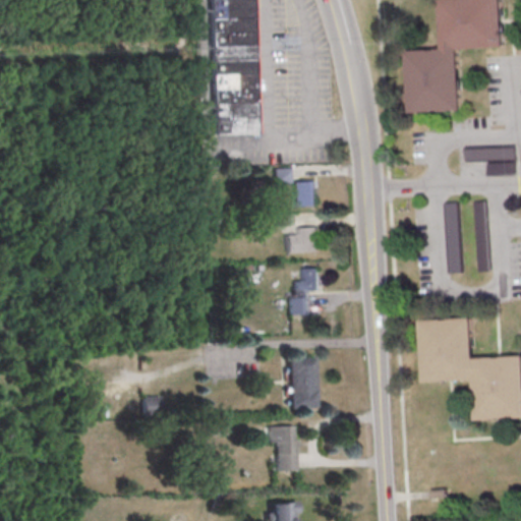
[(208,0),(212,135),(254,134),(250,0),(208,0)]
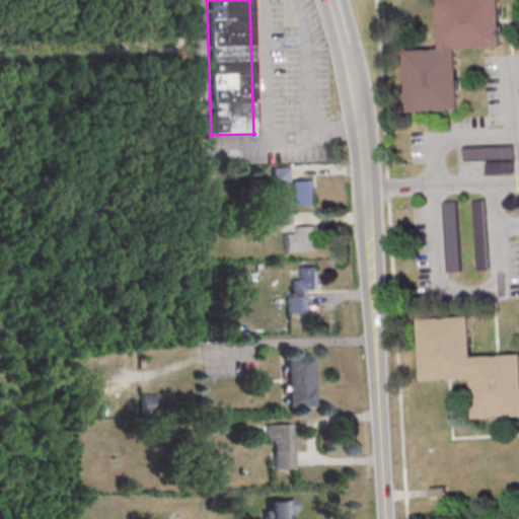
[(439,0),(500,0),(503,48),(457,51),(461,112),(409,115),(405,52),(442,50),(439,0)]
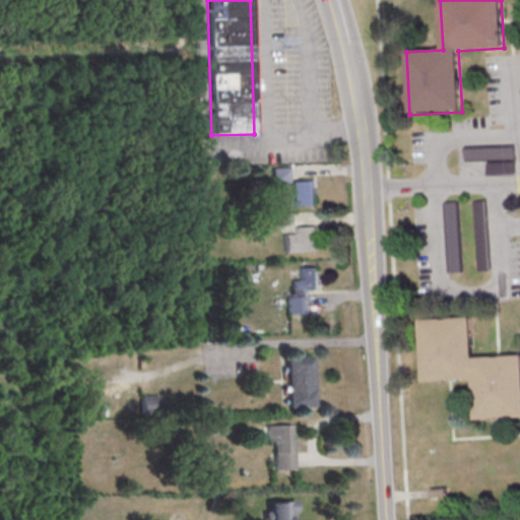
[(486,174),(516,173),(516,145),(464,146),(464,160),(486,160),(486,174)]
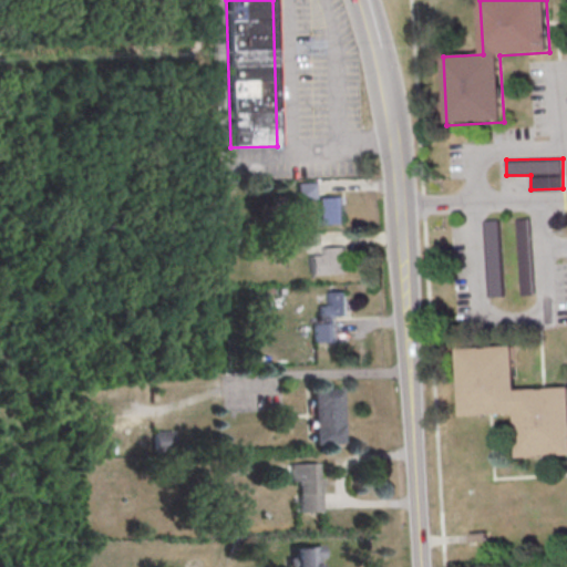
[(297,185),(315,184),(315,192),(315,199),(297,200),(297,185)]
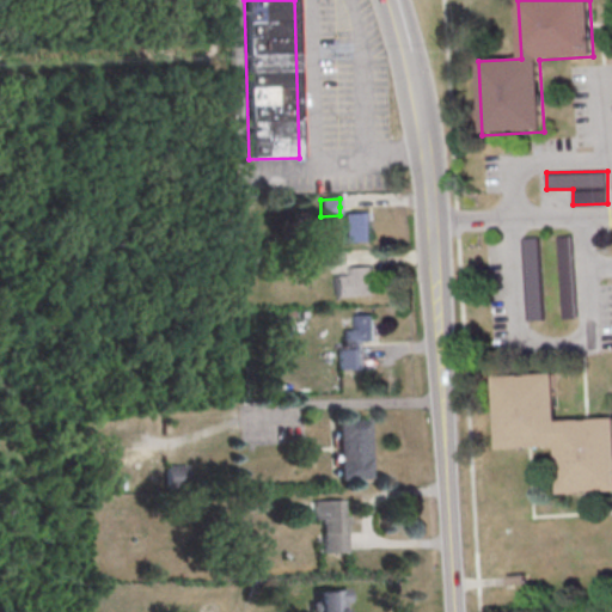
[(344,215),(368,214),(371,243),(346,244),(344,215)]
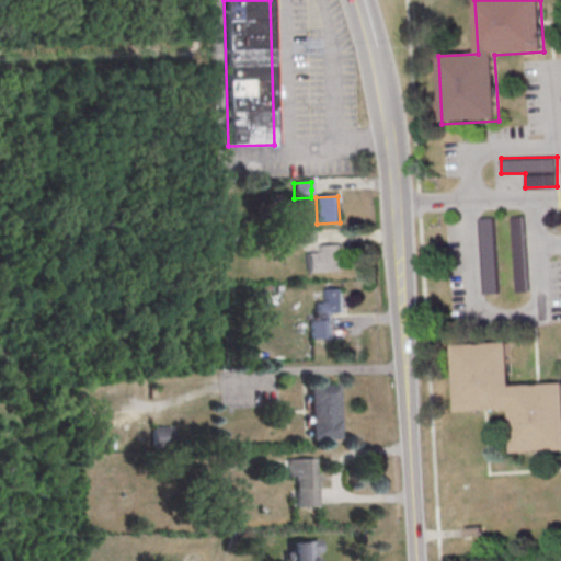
[(514,293),(529,293),(527,216),(512,216),(514,293)]
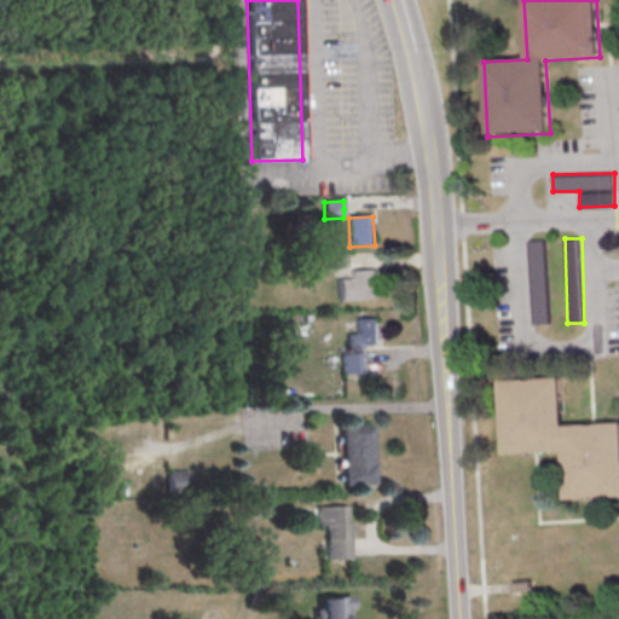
[(549,324),(545,239),(530,239),(533,324),(549,324)]
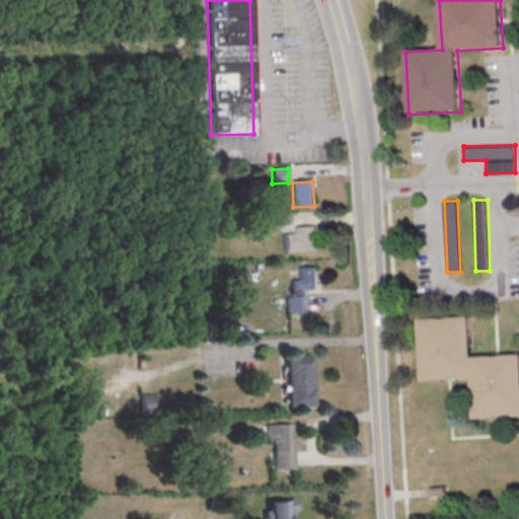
[(274,215),(289,214),(289,219),(290,226),(274,226),(274,215)]
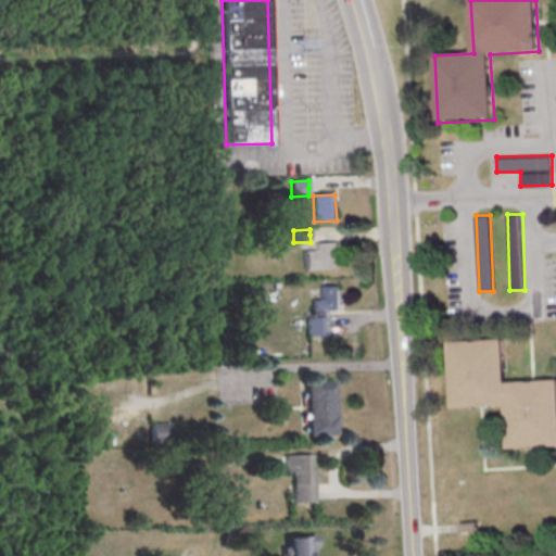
[(317,244),(338,243),(339,269),(305,272),(304,252),(317,252),(317,244)]
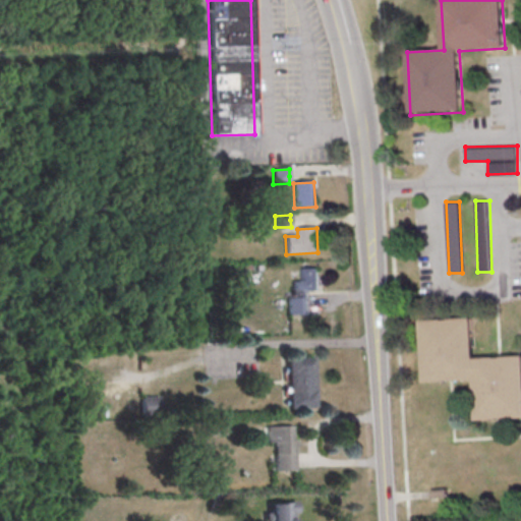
[(300,270),(316,269),(317,291),(305,291),(305,305),(306,315),(288,316),(288,300),(298,299),(298,291),(293,292),(293,282),(301,282),(300,270)]
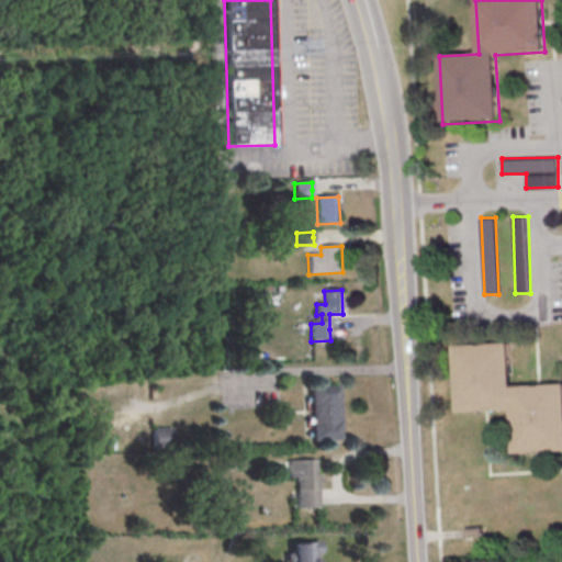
[(515,456),(561,452),(561,384),(513,388),(509,344),(456,347),(459,414),(513,411),(515,456)]
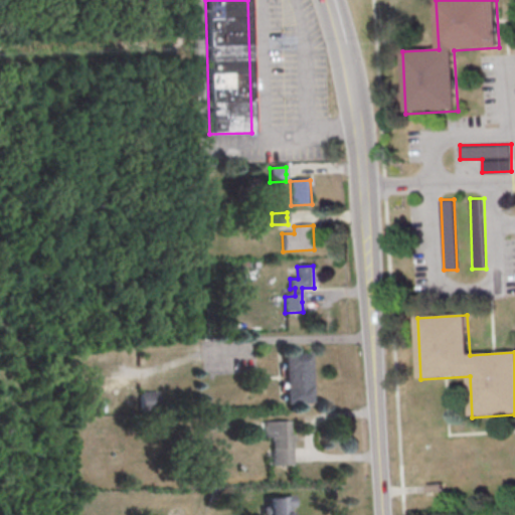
[(283,354),(309,353),(311,403),(285,404),(283,354)]
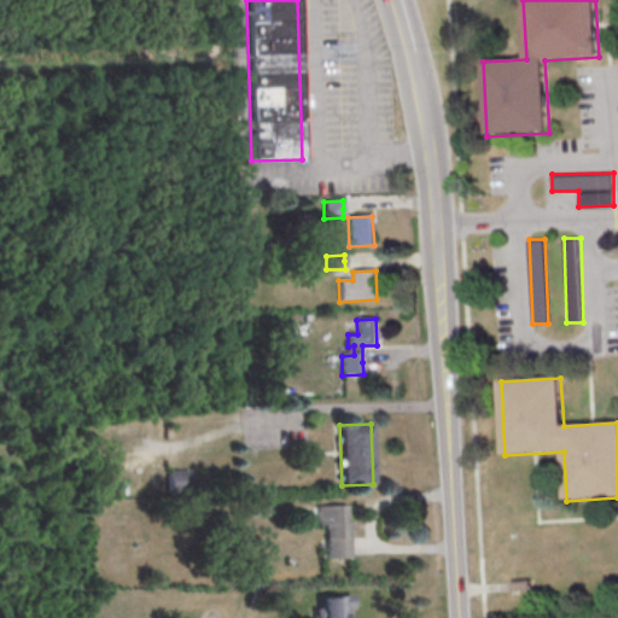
[(167,472),(188,472),(188,494),(167,495),(167,472)]
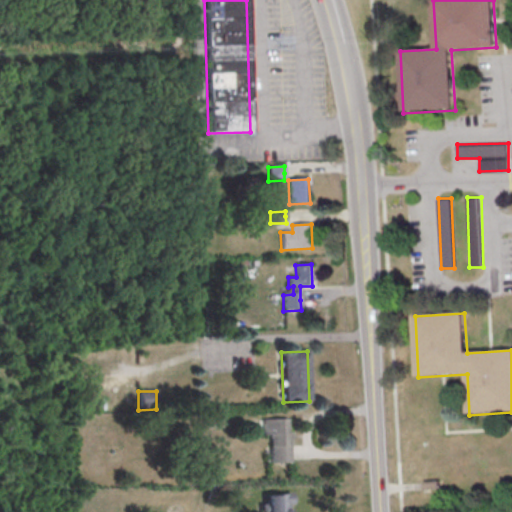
[(262,420),(287,420),(287,433),(290,433),(290,440),(288,440),(288,447),(289,446),(290,456),(290,463),(270,464),(270,436),(262,436),(262,420)]
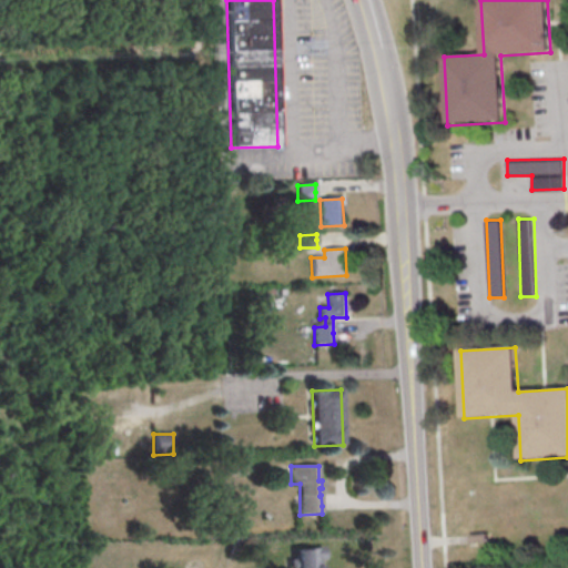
[(293,550),(293,567),(317,567),(317,561),(322,561),(321,548),(293,550)]
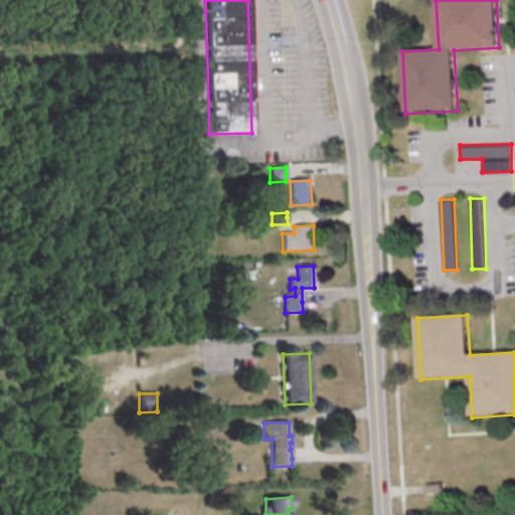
All buildings are outlined.
